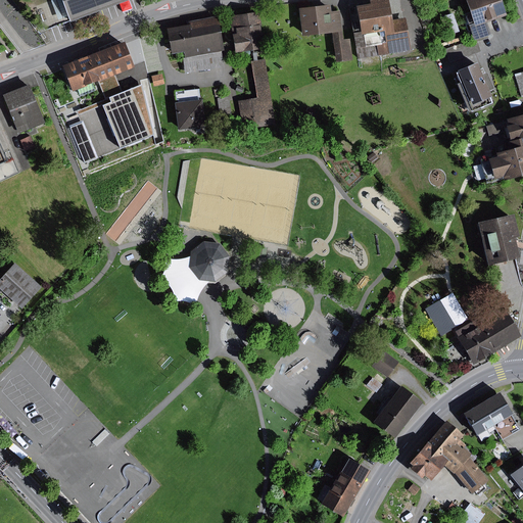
[(53,0),(52,1),(59,20),(68,16),(74,20),(96,12),(126,0),(53,0)]
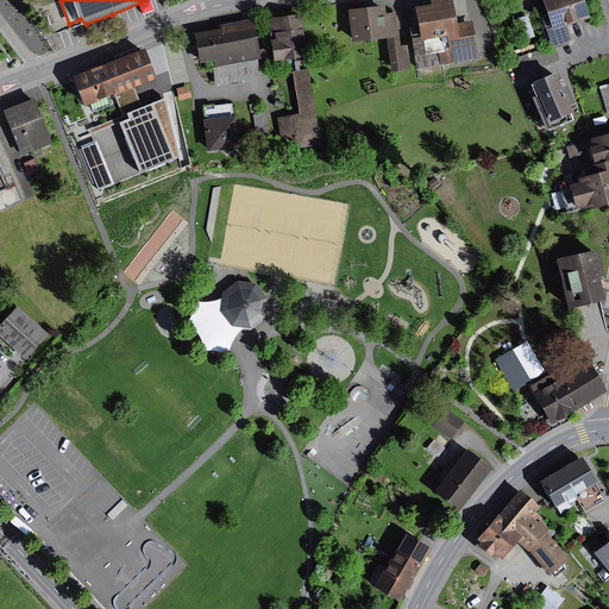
[(453,24),(449,0),(427,0),(428,5),(412,7),(412,5),(403,6),(414,69),(477,60),(470,22),(453,24)]
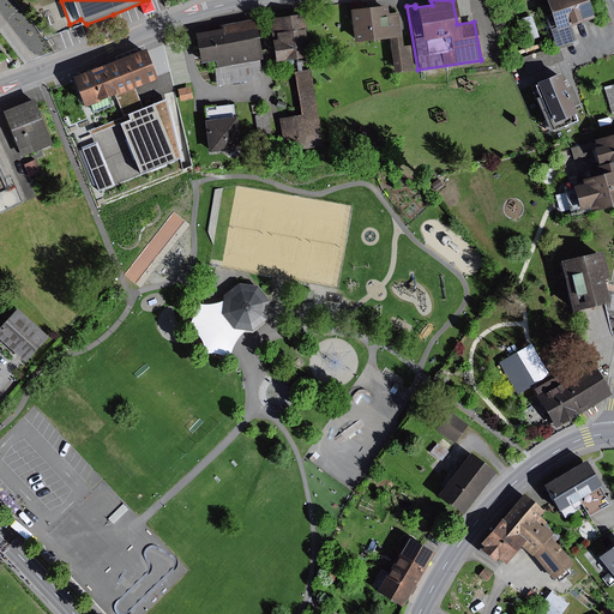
[(591,18),(585,0),(542,0),(548,16),(542,17),(552,47),(522,58),(527,73),(564,61),(559,49),(572,44),(572,42),(575,41),(570,26),(591,18)]
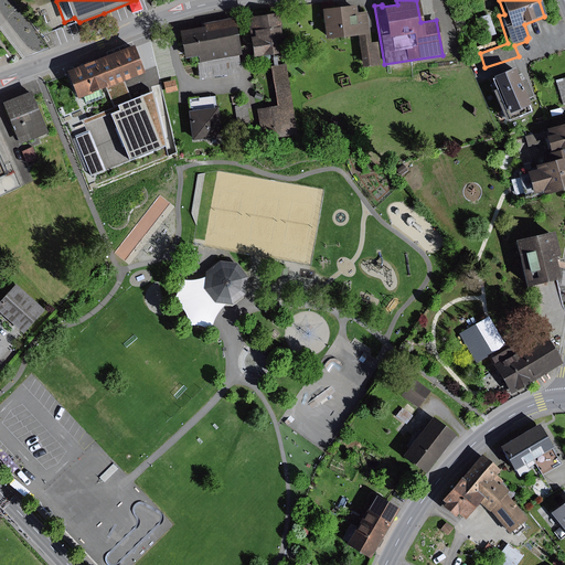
[(355,13),(354,6),(320,10),(323,40),(356,35),(361,67),(380,65),(376,42),(369,43),(365,12),(355,13)]
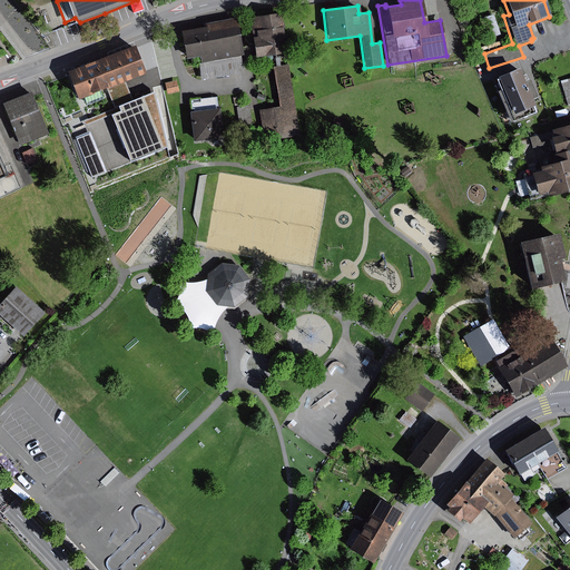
[(246,18),(253,58),(262,56),(262,59),(286,56),(279,13),(246,18)]
